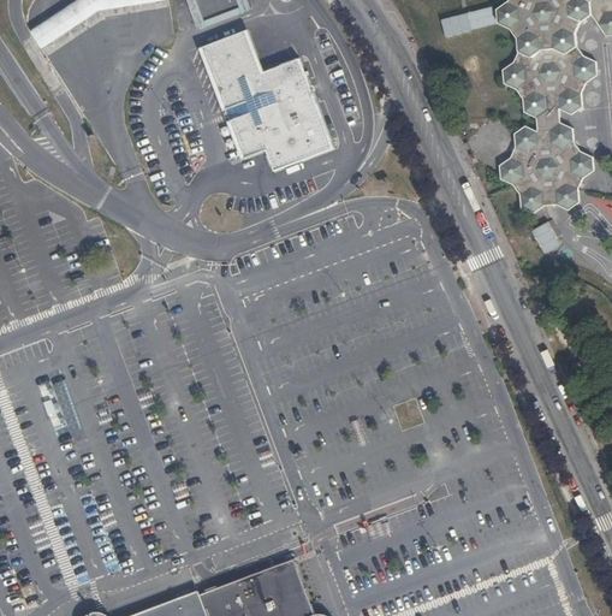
[(83,0),(61,16),(36,34),(49,54),(69,39),(102,12),(126,11),(171,6),(170,0),(83,0)]
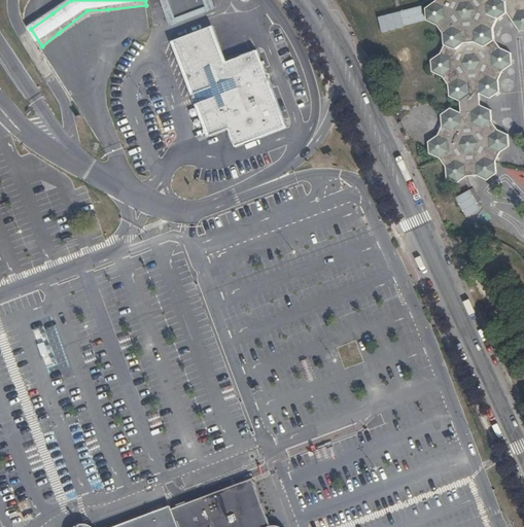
[(203,0),(156,0),(168,26),(207,11),(203,0)]
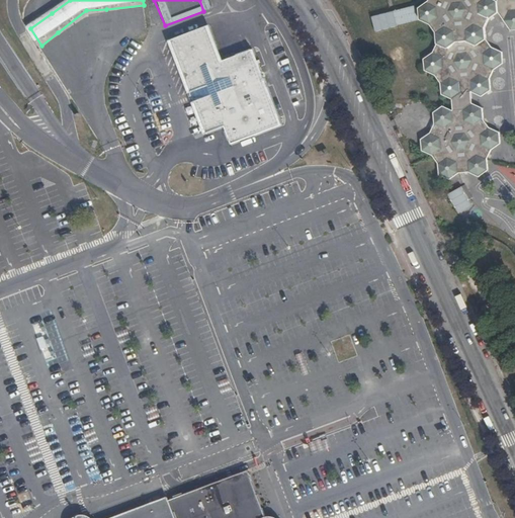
[(428,133),(420,139),(426,153),(431,155),(436,163),(437,175),(448,179),(456,173),(467,172),(478,176),(487,170),(486,158),(489,151),(499,143),(498,132),(487,127),(482,118),(481,107),(469,103),(469,92),(480,96),(489,90),(489,78),(492,69),(502,63),(500,52),(491,47),(485,39),(484,27),(487,19),(497,12),(509,30),(514,29),(514,0),(495,0),(494,0),(427,0),(427,1),(418,8),(418,19),(429,24),(435,32),(435,44),(431,53),(422,59),(423,70),(433,75),(439,83),(440,94),(450,98),(451,110),(441,105),(432,112),(432,123),(428,133)]
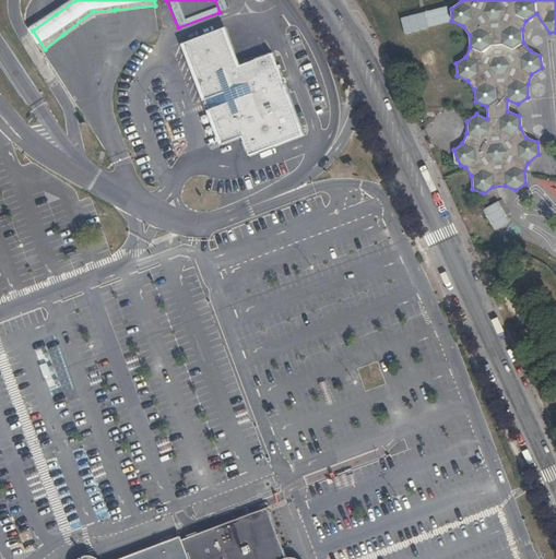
[(239,137),(247,154),(300,134),(270,52),(238,64),(224,25),(179,44),(217,144),(239,137)]
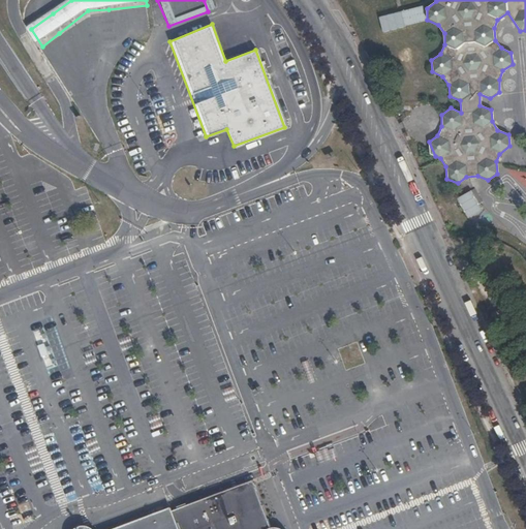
[(456,197),(466,218),(482,210),(471,190),(456,197)]
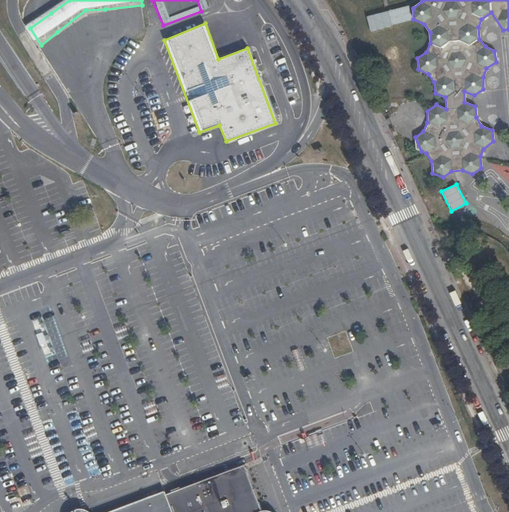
[(171,511),(165,495),(118,511),(171,511)]
